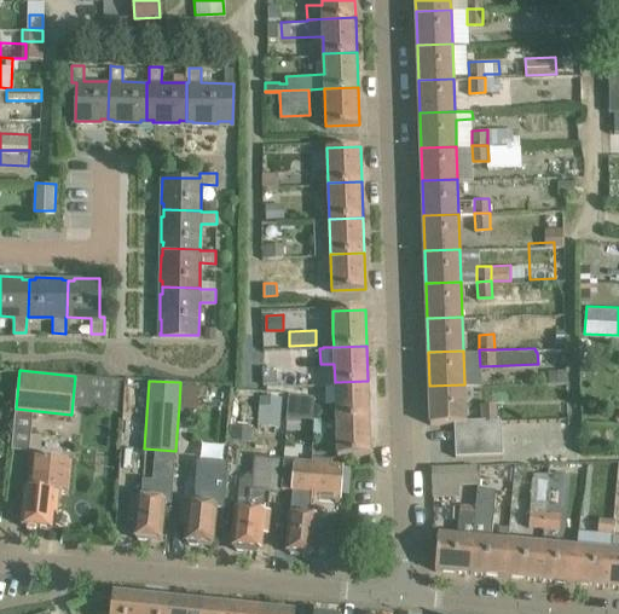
[(368,381),(335,382),(336,418),(369,417),(368,381)]
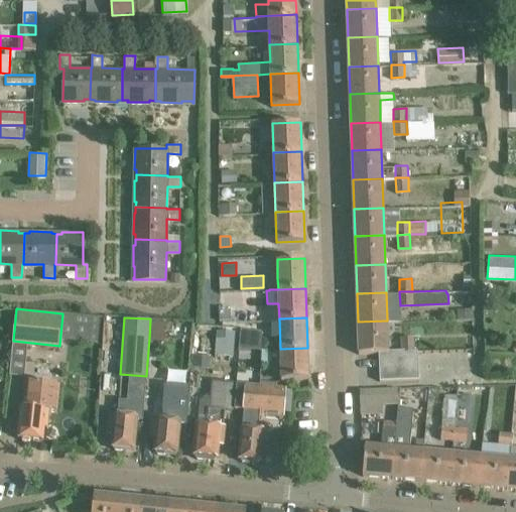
[(150,320),(149,339),(163,340),(164,321),(150,320)]
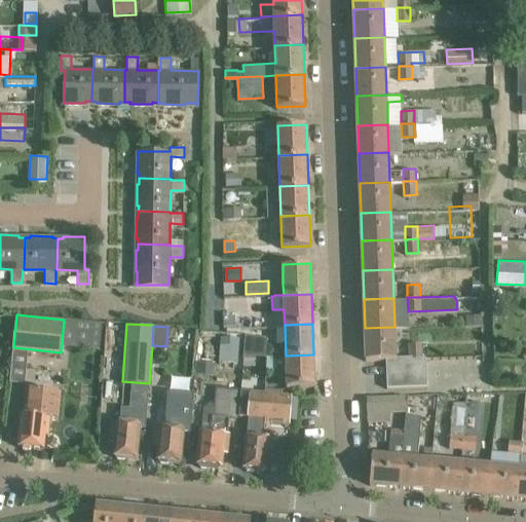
[(396,344),(395,327),(365,328),(366,358),(386,357),(396,357),(396,344)]
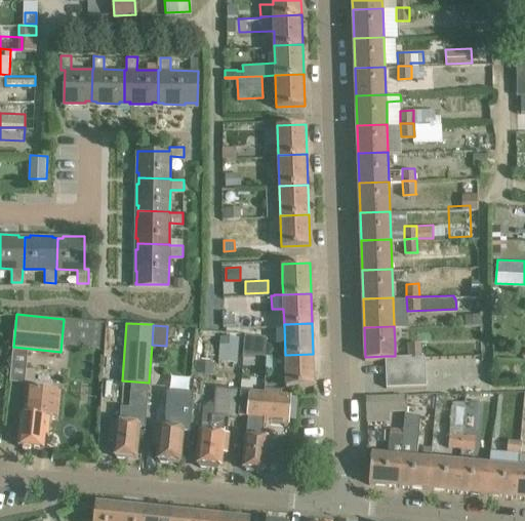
[(242,352),(277,353),(278,334),(242,333),(242,352)]
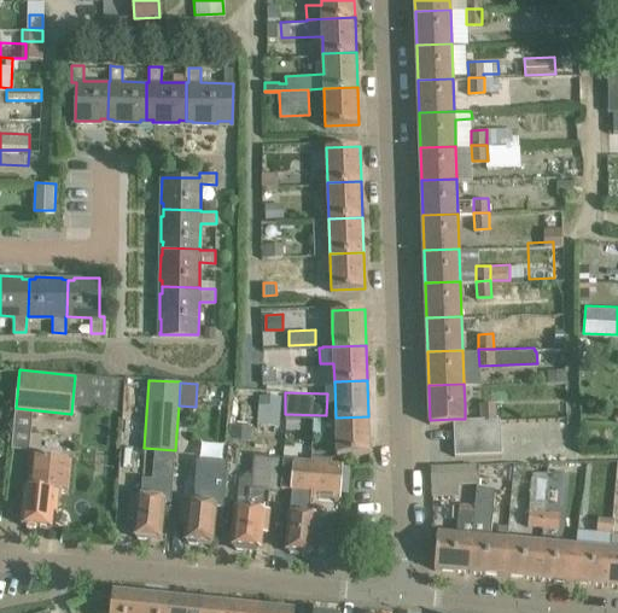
[(260,395),(257,424),(279,426),(281,396),(260,395)]
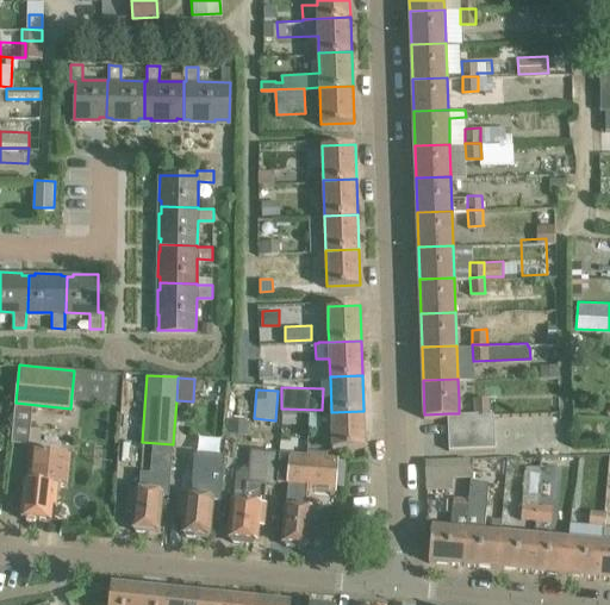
[(490,397),(474,397),(474,398),(474,412),(478,412),(490,412),(490,397)]
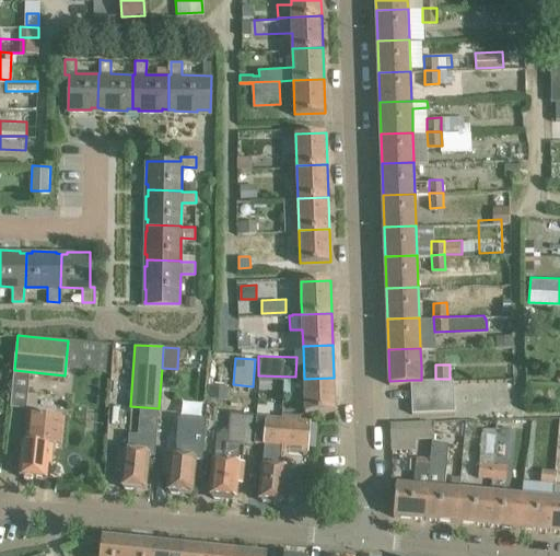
[(336,409),(334,378),(304,379),(305,410),(336,409)]
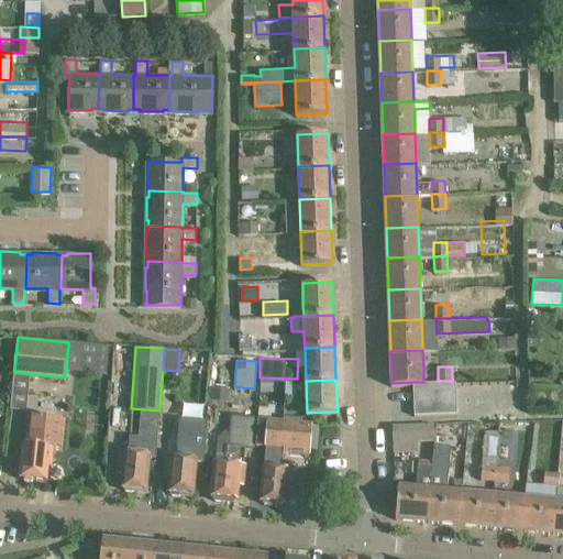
[(423,382),(414,382),(414,397),(442,396),(441,392),(441,381),(438,381),(423,382)]
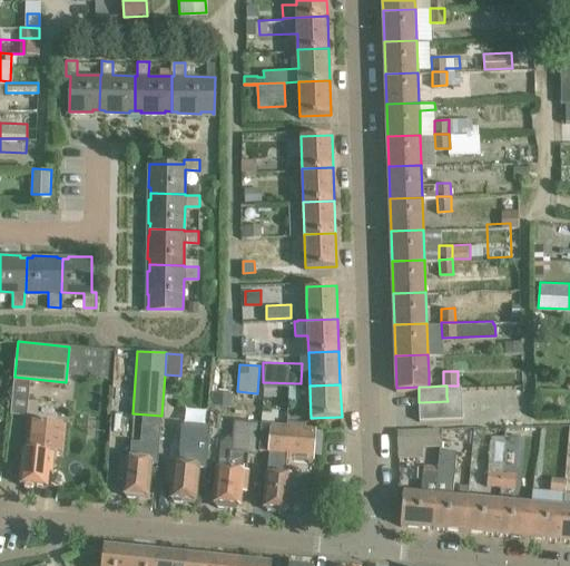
[(446,386),(446,397),(462,396),(461,386),(458,386),(446,386)]
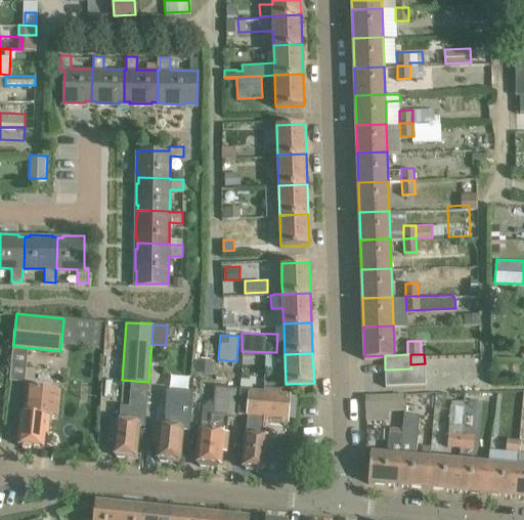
[(197,359),(195,371),(211,371),(212,359),(197,359)]
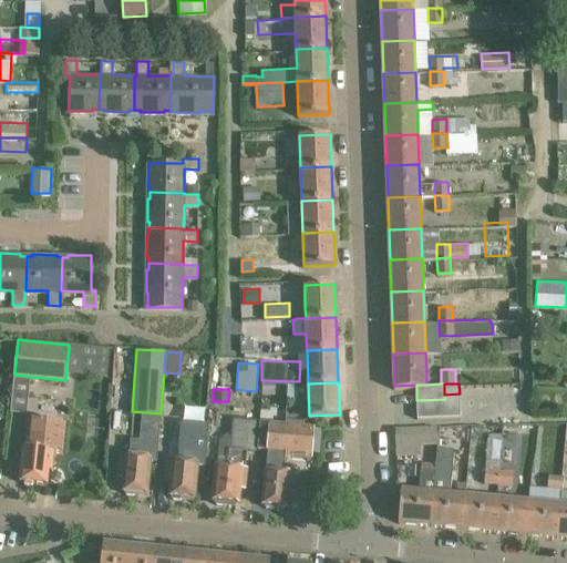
[(444,395),(445,399),(445,405),(460,405),(460,393),(444,395)]
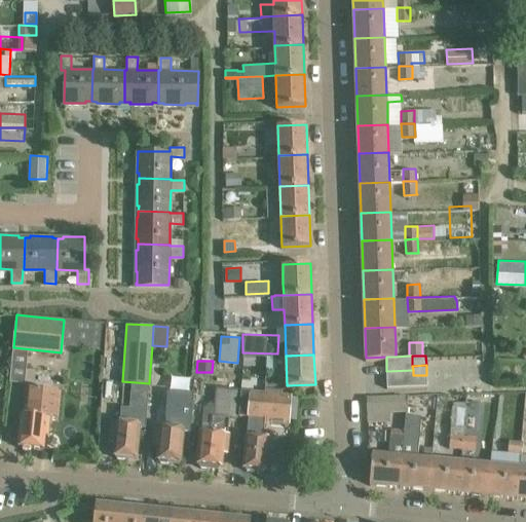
[(413,370),(386,371),(387,385),(413,384),(413,375),(413,370)]
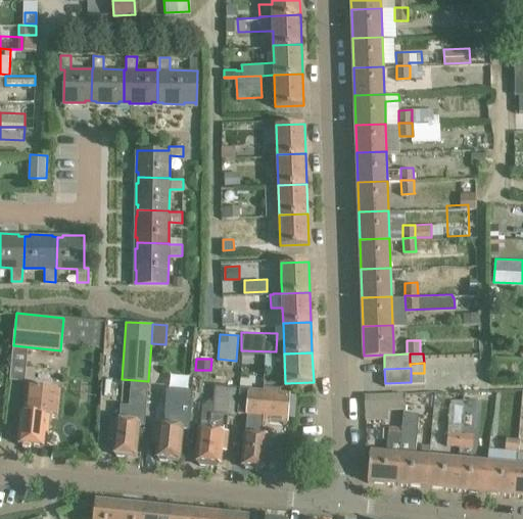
[(424,373),(411,373),(411,382),(424,381),(424,373)]
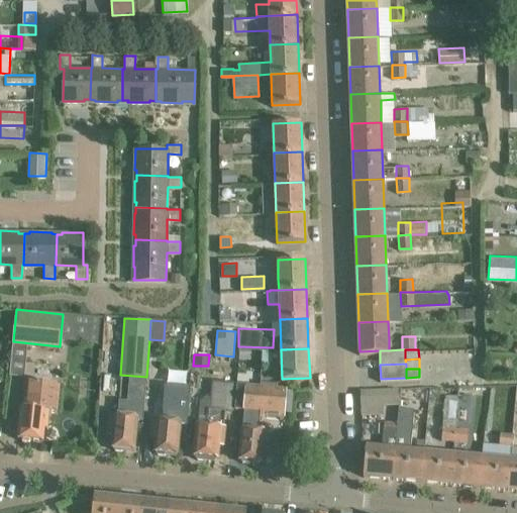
[(224,426),(225,410),(231,411),(233,382),(212,380),(207,425),(196,423),(193,453),(218,456),(219,443),(223,443),(225,426),(224,426)]
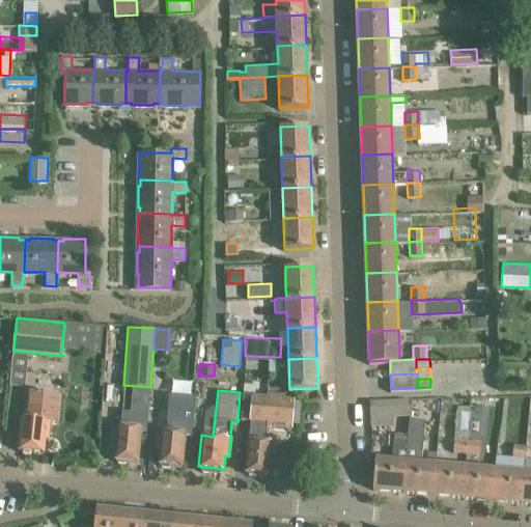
[(62,393),(25,391),(23,418),(22,418),(19,448),(44,451),(46,438),(49,438),(50,422),(60,423),(62,393)]
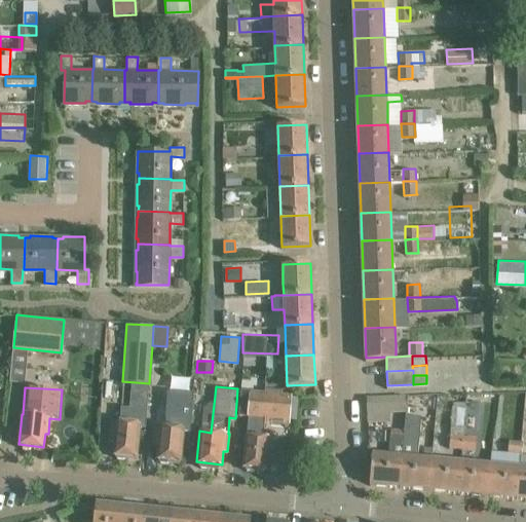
[(190,430),(194,392),(191,392),(167,388),(164,416),(167,417),(166,427),(155,426),(153,444),(158,445),(156,458),(181,460),(183,430),(190,430)]
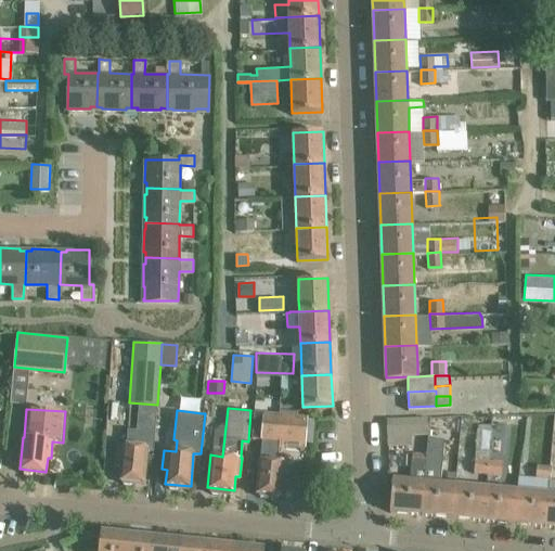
[(307,415),(280,413),(265,412),(256,492),(282,495),(285,462),(278,462),(279,444),(305,446),(307,415)]
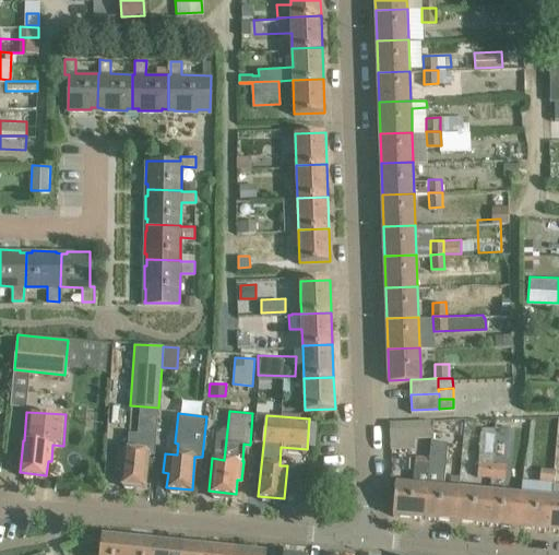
[(431,420),(391,420),(392,435),(431,435),(431,420)]
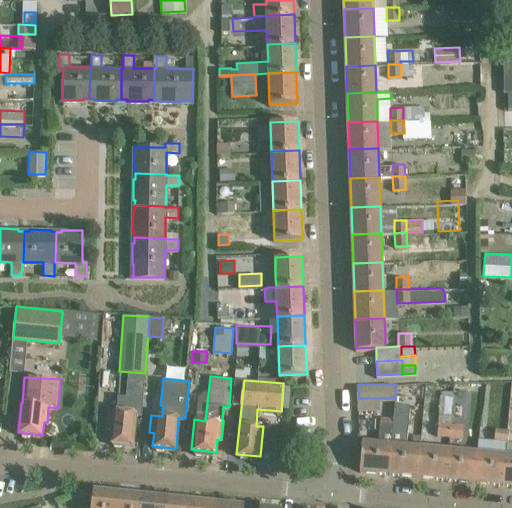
[(135,397),(120,396),(119,412),(108,411),(106,428),(111,428),(110,442),(133,444),(136,413),(134,413),(135,397)]
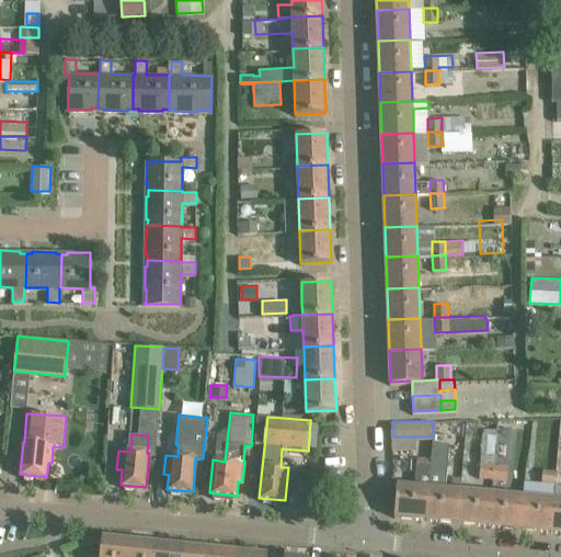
[(445,487),(449,444),(433,442),(431,458),(431,472),(426,519),(458,522),(461,489),(445,487)]
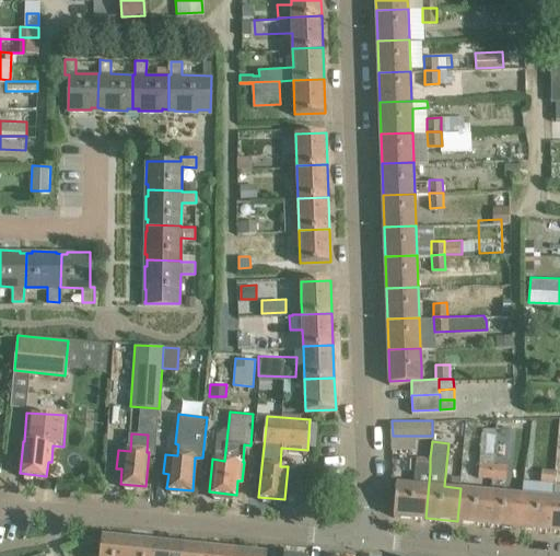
[(430,471),(430,458),(417,456),(415,484),(397,482),(394,514),(426,518),(430,471)]
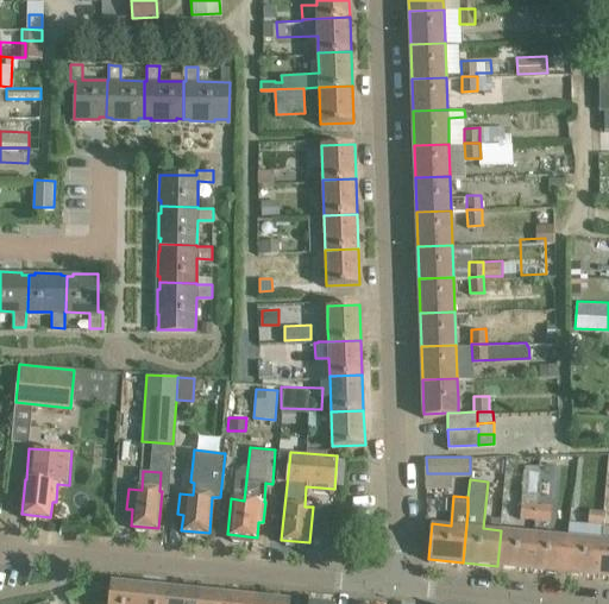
[(535,517),(537,503),(521,502),(520,516),(535,517)]
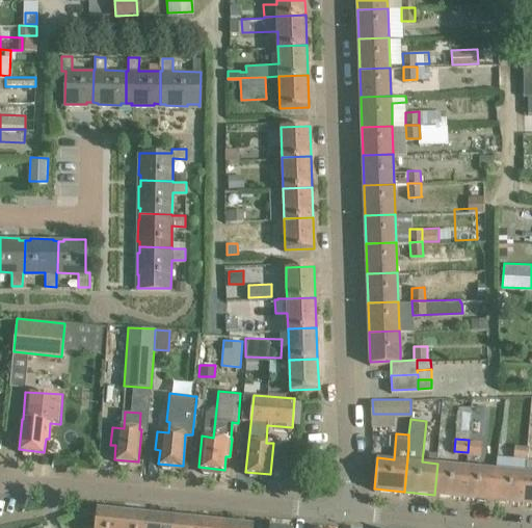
[(469,440),(468,452),(481,454),(482,442),(469,440)]
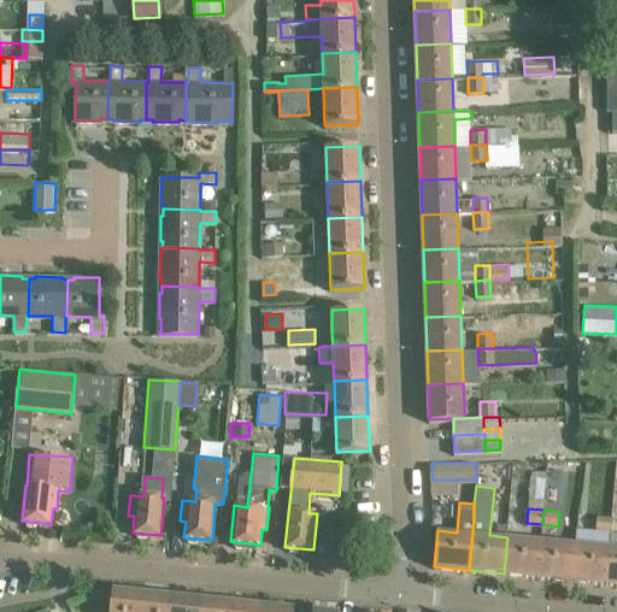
[(612,533),(613,517),(597,515),(595,530),(612,533)]
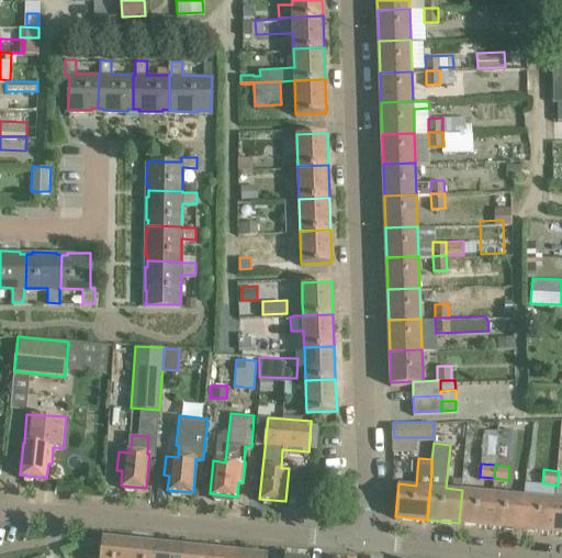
[(493,492),(492,492),(462,490),(459,523),(490,525),(493,492)]
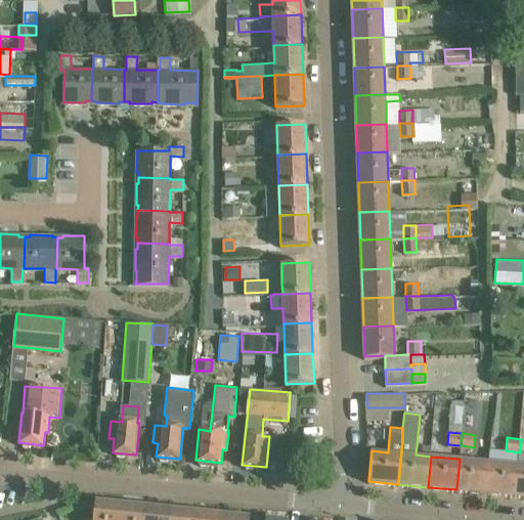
[(489,462),(487,462),(460,459),(456,489),(486,492),(489,462)]
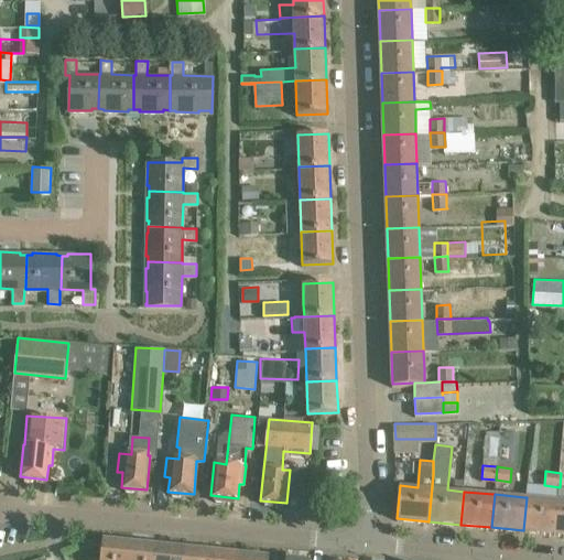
[(557,501),(555,501),(527,497),(523,530),(555,534),(557,501)]
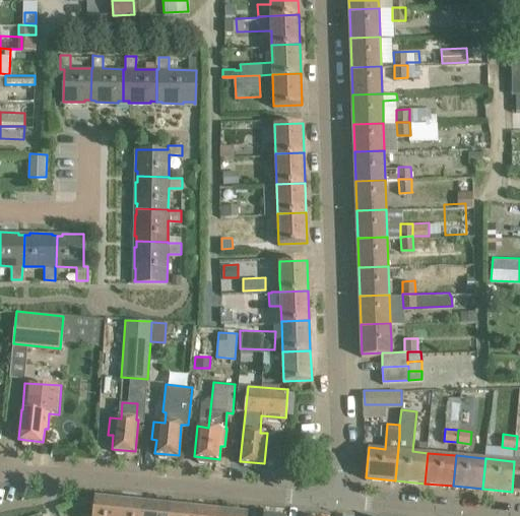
[(118,515),(120,499),(94,497),(92,515),(118,515)]
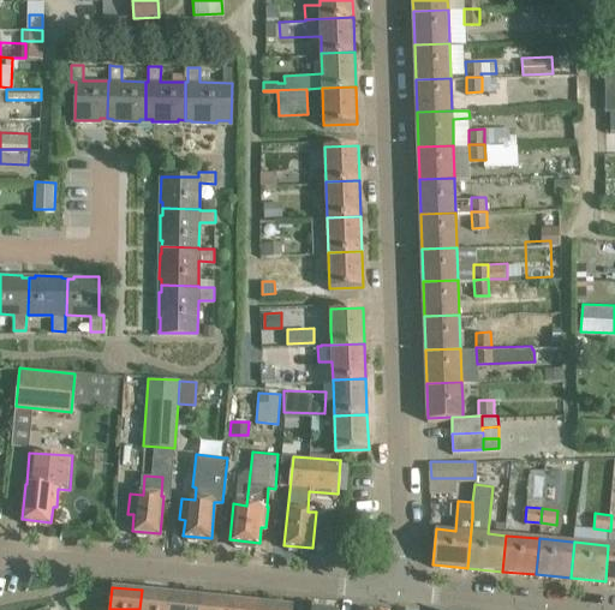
[(169,609),(172,593),(142,590),(139,609),(169,609)]
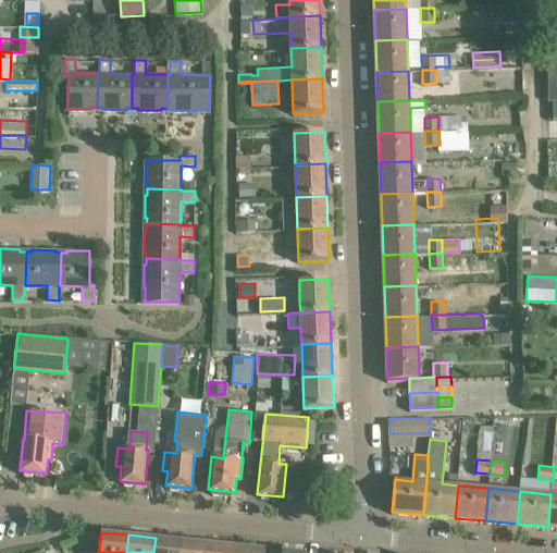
[(181,552),(183,540),(156,538),(153,552),(181,552)]
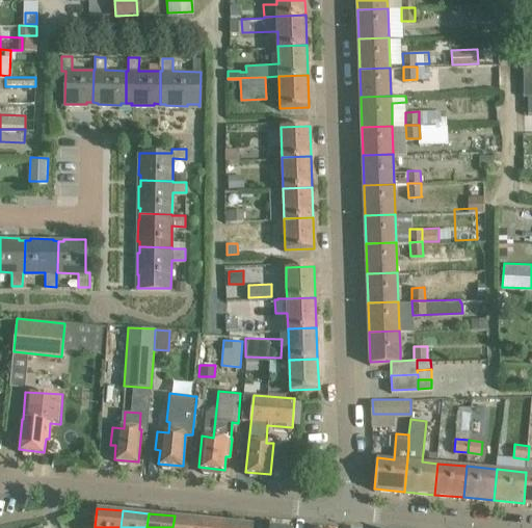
[(200,527),(202,519),(175,516),(173,527),(200,527)]
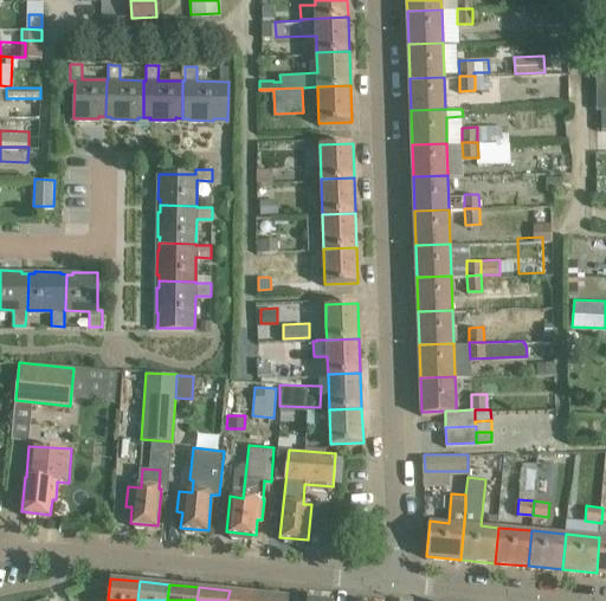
[(257,600),(258,594),(230,590),(227,600),(257,600)]
